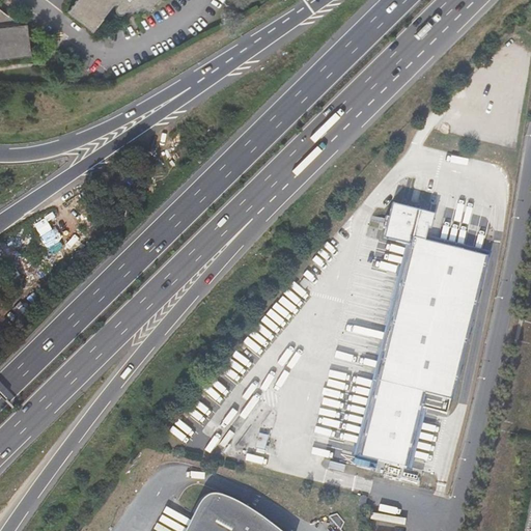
[(79,0),(70,14),(94,32),(114,7),(120,6),(118,9),(117,11),(118,14),(120,16),(123,16),(126,14),(131,7),(140,14),(144,7),(150,11),(160,0),(79,0)]
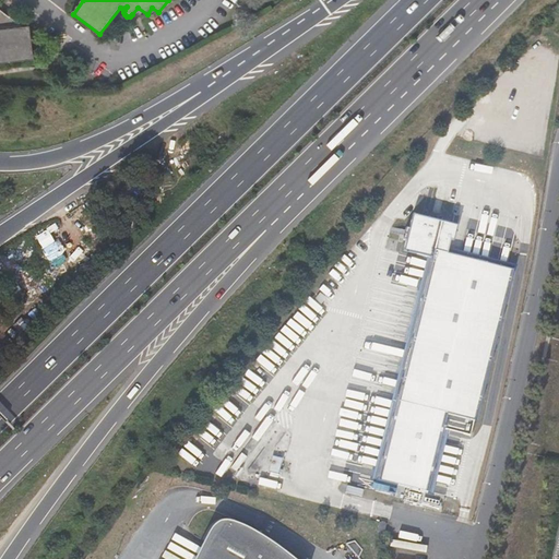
[(0,62),(35,59),(31,26),(24,26),(0,8),(0,62)]
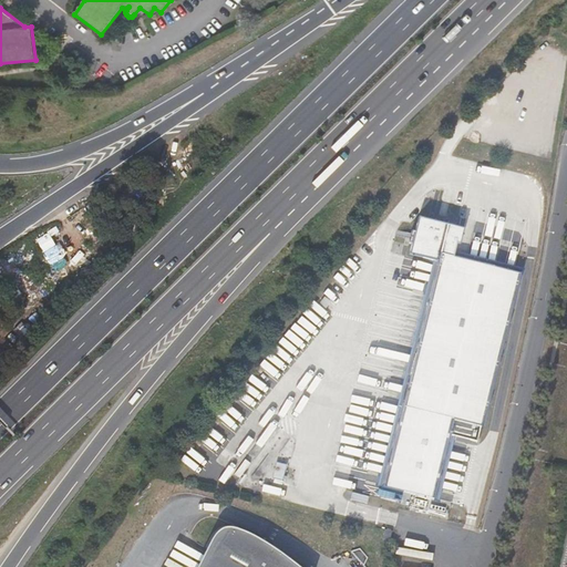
[(409,251),(431,257),(435,258),(402,404),(405,406),(455,418),(484,424),(519,270),(452,255),(453,249),(455,240),(459,241),(463,225),(418,215),(414,228),(411,227),(408,240),(411,241),(409,251)]
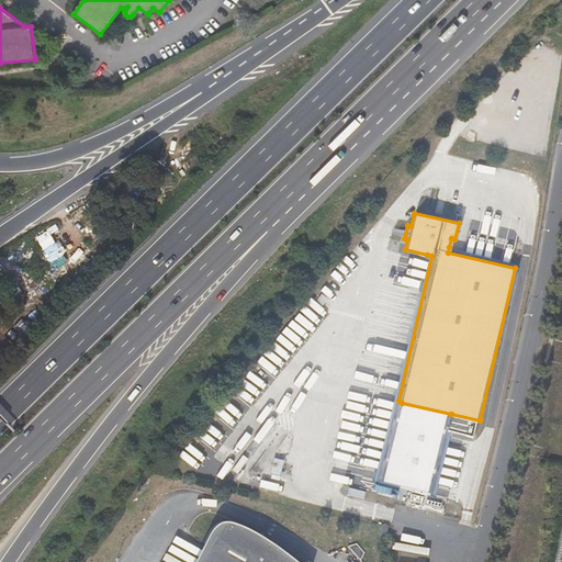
[(516,262),(449,247),(448,253),(515,268),(516,262)]
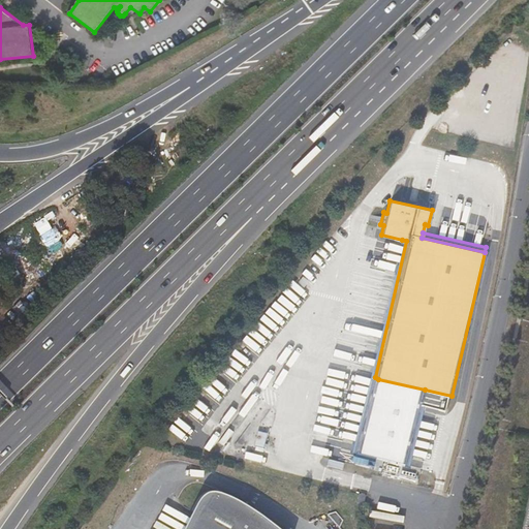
[(370,376),(375,377),(406,241),(402,240),(370,376)]
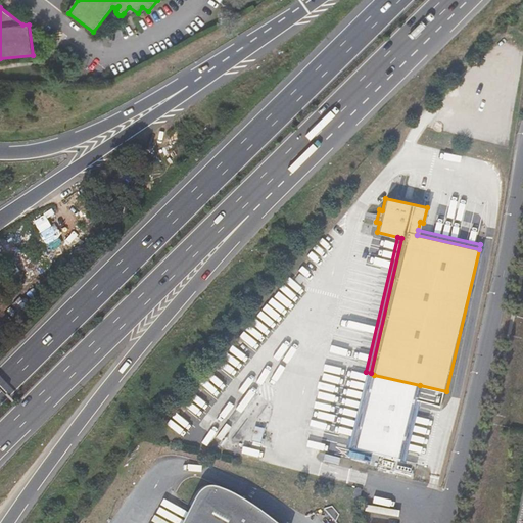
[(400,465),(420,385),(374,375),(354,450),(400,465)]
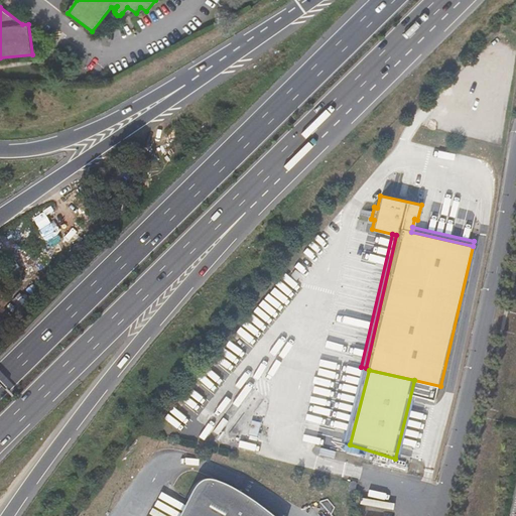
[(184,515),(274,515),(272,514),(250,496),(235,488),(227,483),(218,480),(213,478),(210,478),(205,479),(201,480),(198,483),(194,489),(187,497),(194,500),(184,515)]
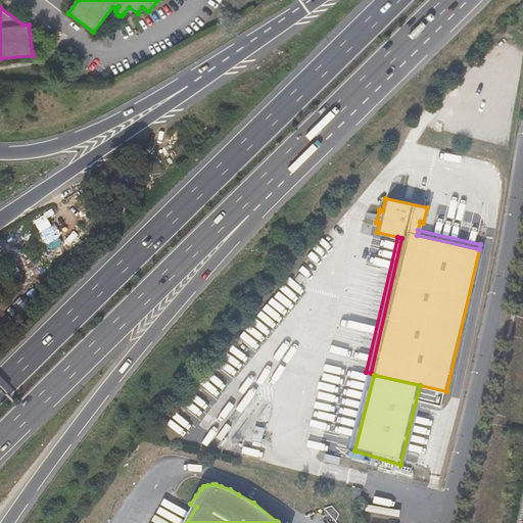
[(187,522),(196,507),(190,504),(180,522),(187,522)]
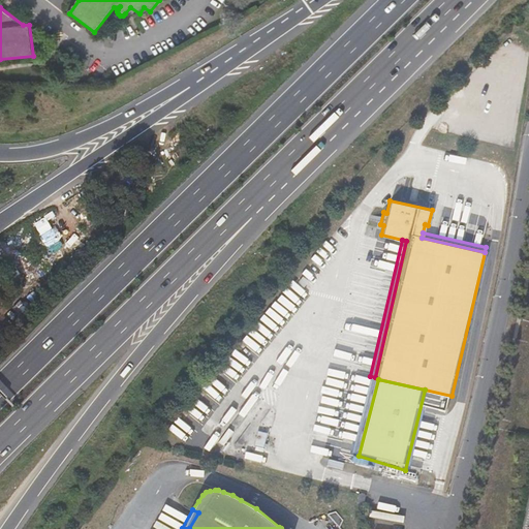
[(328,514),(339,526),(343,519),(336,510),(328,514)]
